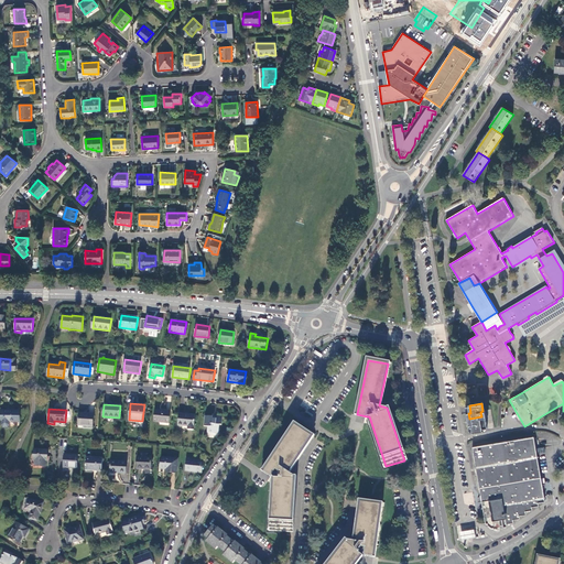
[(170,411),(154,410),(153,421),(169,422),(170,411)]
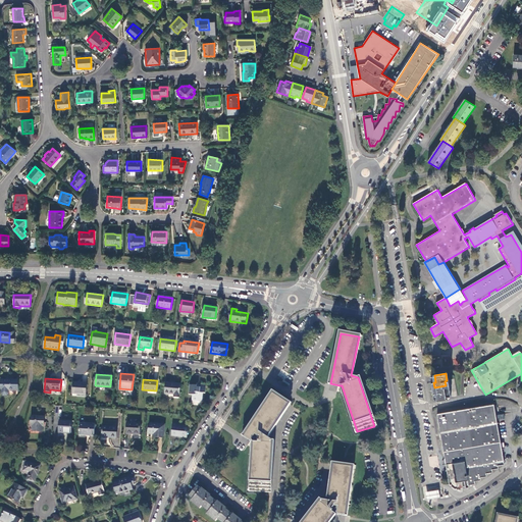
[(17,380),(1,380),(1,390),(2,395),(3,396),(6,396),(8,395),(8,390),(17,390),(17,380)]
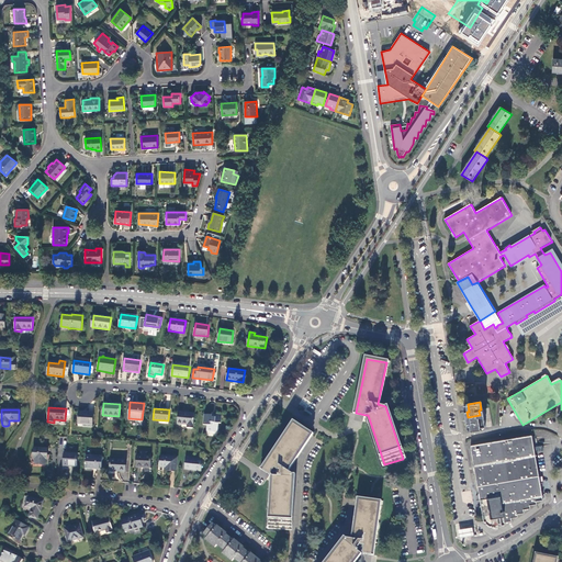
[(93,413),(78,412),(77,424),(82,424),(91,425),(92,425),(93,413)]
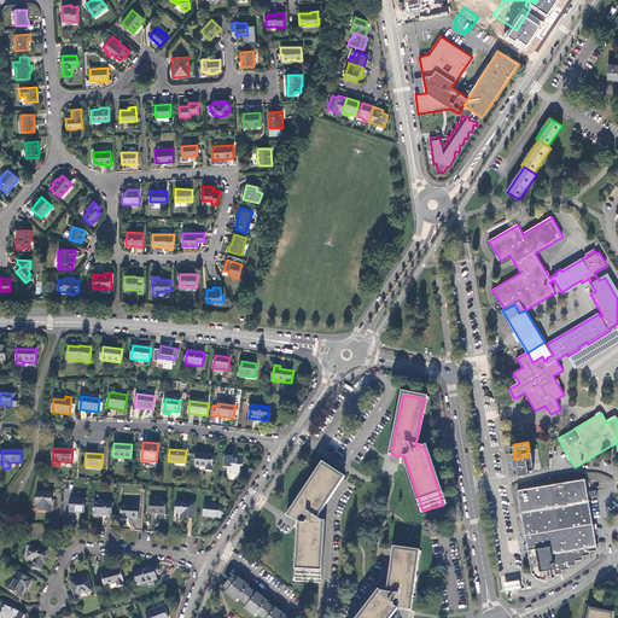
[(214,454),(196,453),(194,466),(207,467),(205,470),(213,470),(214,454)]
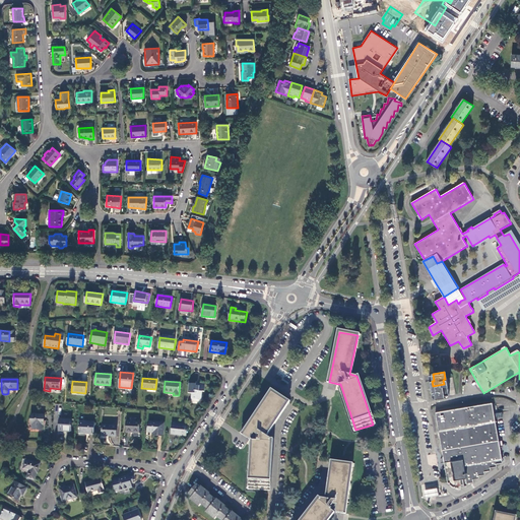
[(196,383),(189,383),(188,392),(192,393),(191,399),(202,400),(203,391),(204,391),(205,383),(198,382),(197,386),(196,386),(196,383)]
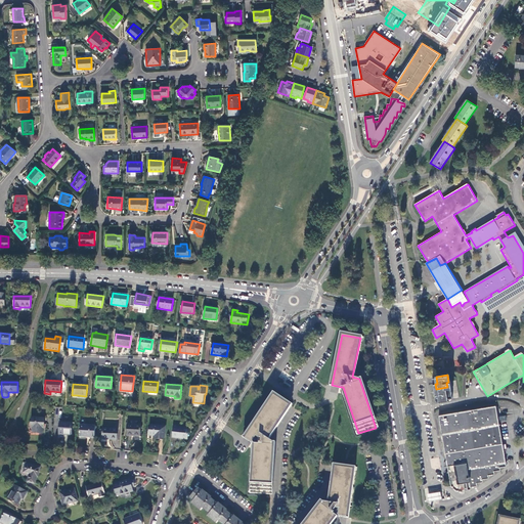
[(440,401),(451,399),(450,392),(448,393),(447,387),(436,389),(436,394),(439,394),(440,401)]
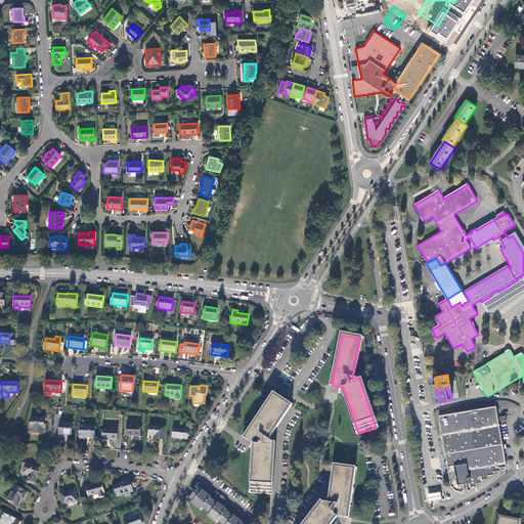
[(289,404),(273,394),(245,438),(252,442),(254,443),(251,492),(269,493),(273,442),(266,438),(289,404)]
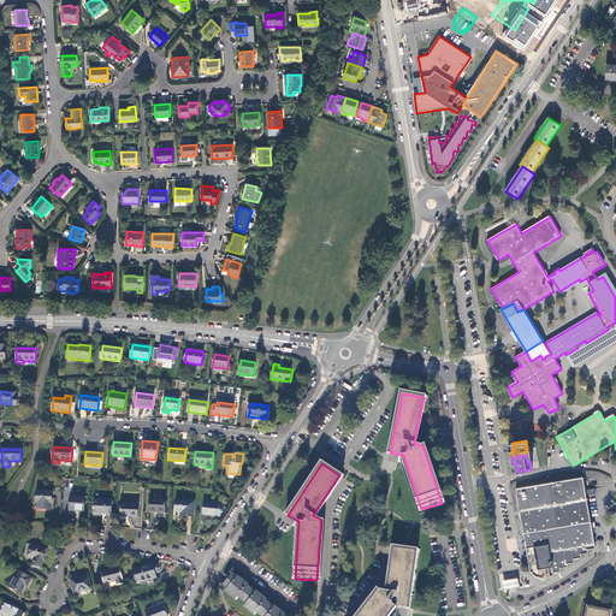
[(582,478),(516,490),(529,573),(532,573),(532,574),(537,579),(538,579),(538,580),(546,579),(546,578),(554,576),(554,574),(561,573),(560,569),(567,568),(567,564),(574,563),(574,560),(581,558),(580,555),(587,554),(587,550),(594,549),(582,478)]
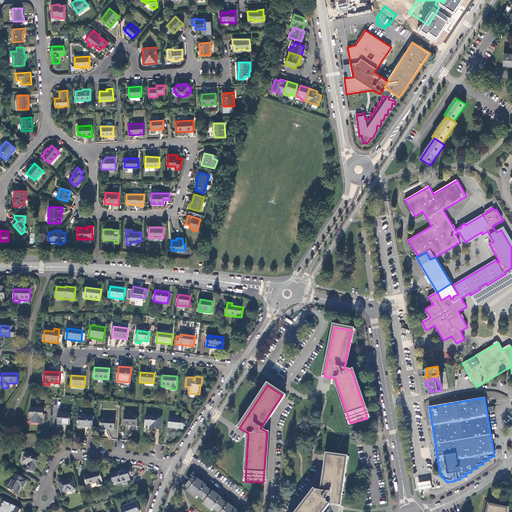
[(43,409),(30,408),(29,418),(31,418),(31,423),(41,423),(41,418),(42,418),(43,409)]
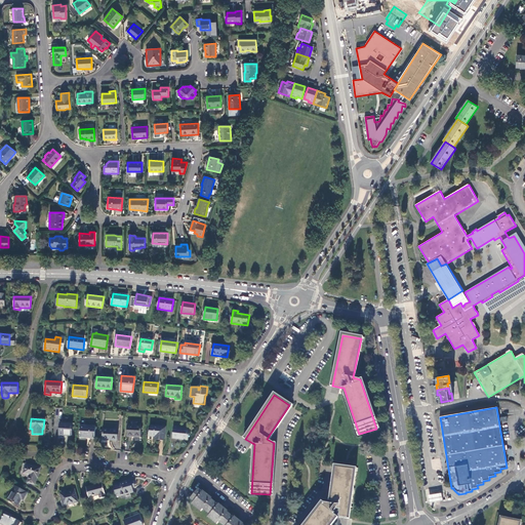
[(73,423),(59,422),(58,435),(72,436),(73,423)]
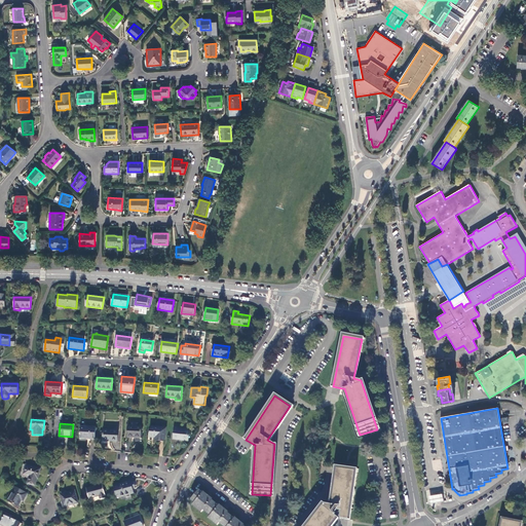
[(142,426),(128,425),(127,437),(141,438),(142,426)]
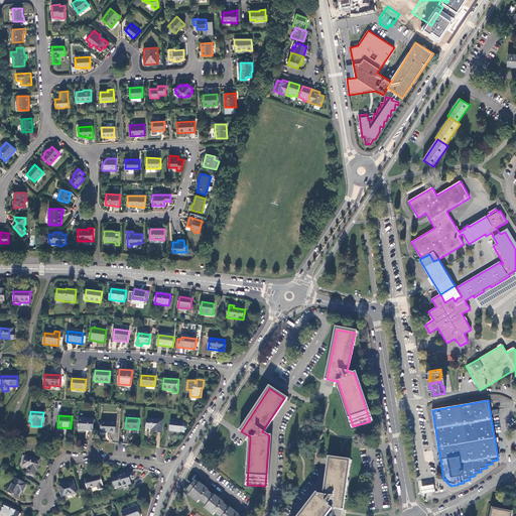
[(94,419),(79,418),(78,430),(94,431),(94,419)]
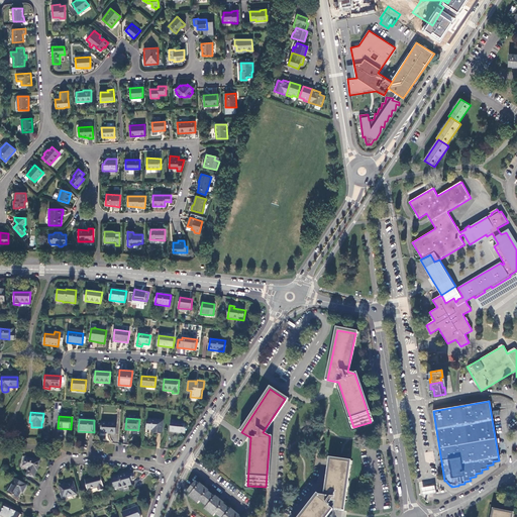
[(164,420),(147,419),(146,429),(152,429),(152,432),(162,433),(164,420)]
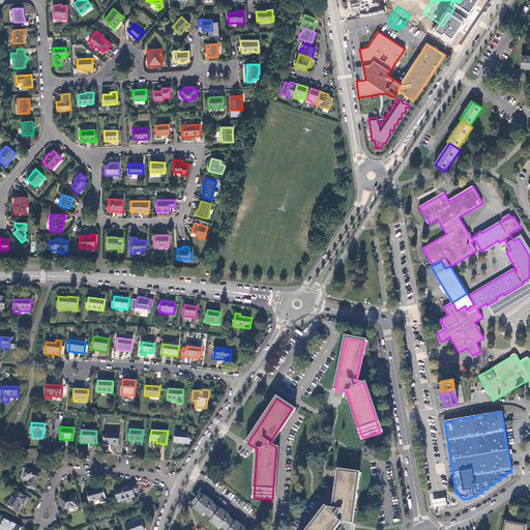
[(190,433),(175,432),(175,442),(189,443),(190,433)]
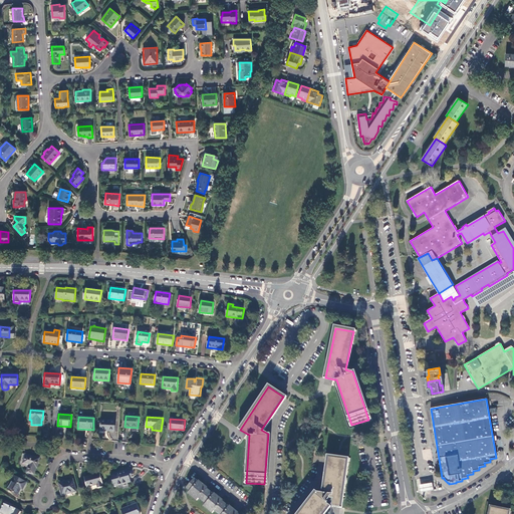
[(115,421),(101,420),(100,431),(114,432),(115,421)]
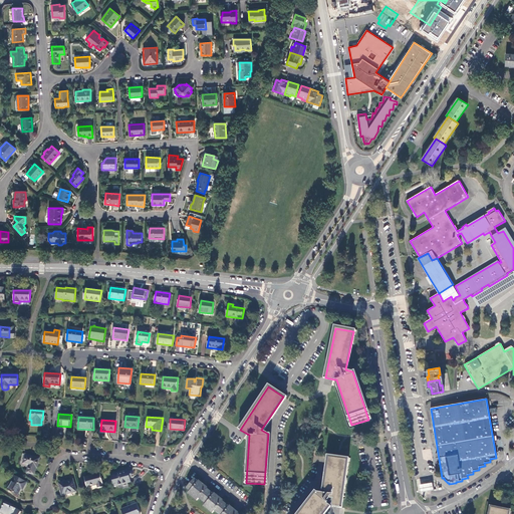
[(39,458),(25,454),(22,462),(29,465),(27,472),(34,474),(39,458)]
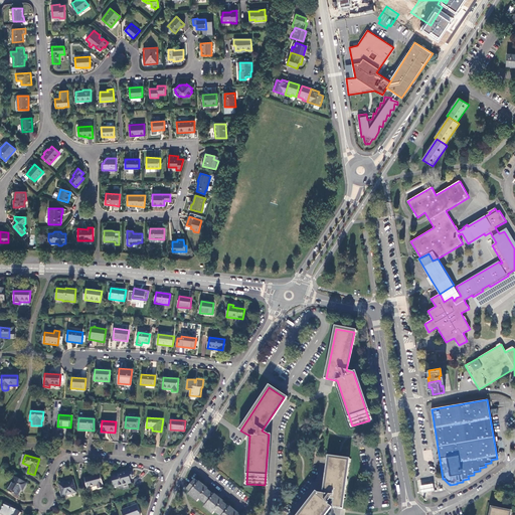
[(347,461),(329,458),(324,494),(317,493),(299,514),(322,514),(329,506),(331,507),(340,508),(347,461)]
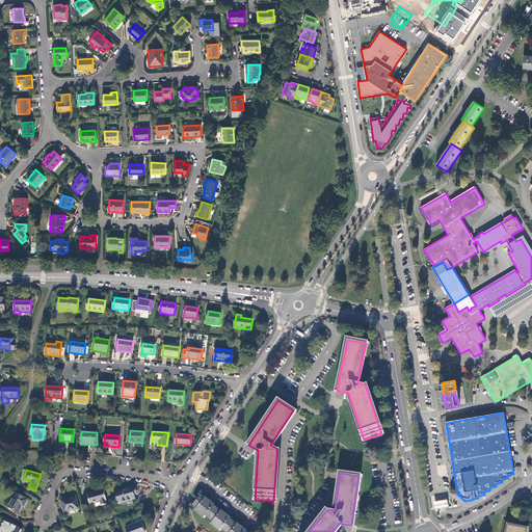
[(135,484),(115,490),(118,503),(136,498),(135,495),(135,491),(137,490),(135,484)]
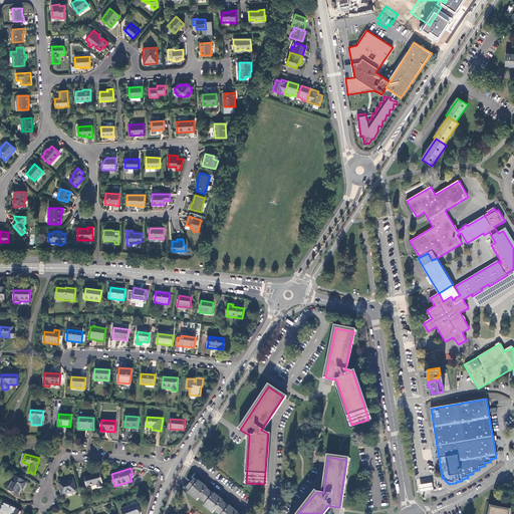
[(100,473),(84,477),(87,487),(97,484),(99,487),(104,486),(100,473)]
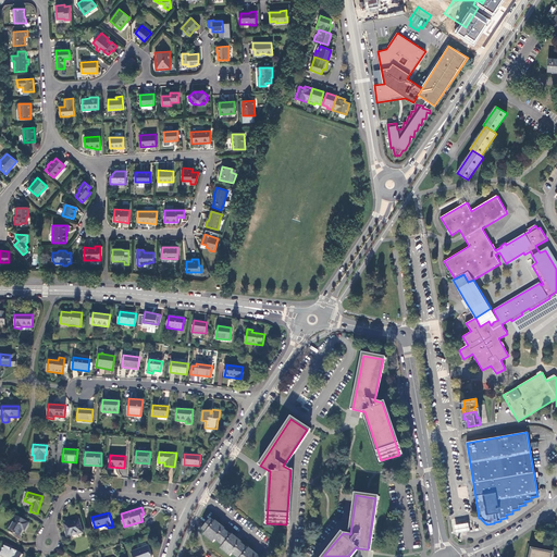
[(28,522),(15,516),(8,530),(19,536),(23,530),(24,530),(28,522)]
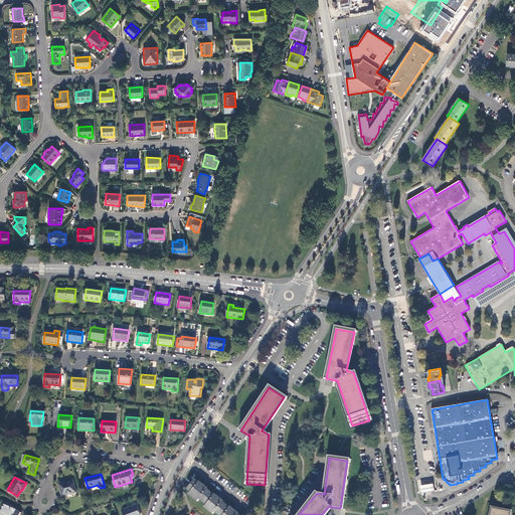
[(237,514),(237,513),(229,506),(228,507),(222,502),(222,501),(213,494),(206,489),(207,488),(198,481),(197,482),(194,479),(186,489),(189,491),(187,494),(196,501),(198,499),(205,504),(203,506),(212,514),(214,511),(218,514),(237,514)]
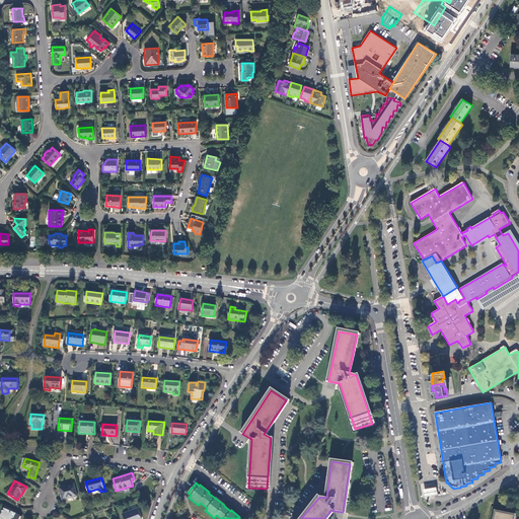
[(74,484),(60,488),(63,500),(77,496),(74,484)]
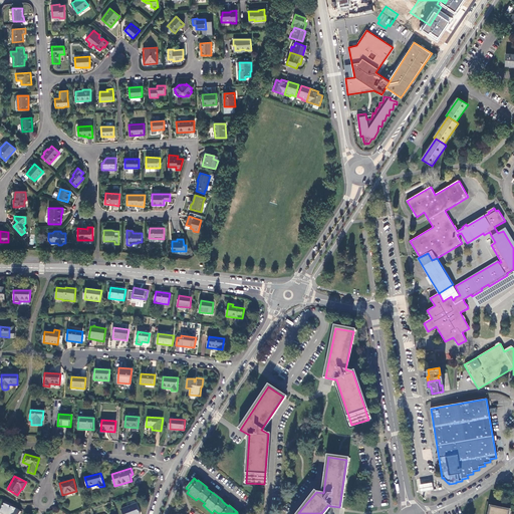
[(15,507),(5,502),(0,510),(0,512),(3,513),(19,513),(21,512),(14,508),(15,507)]
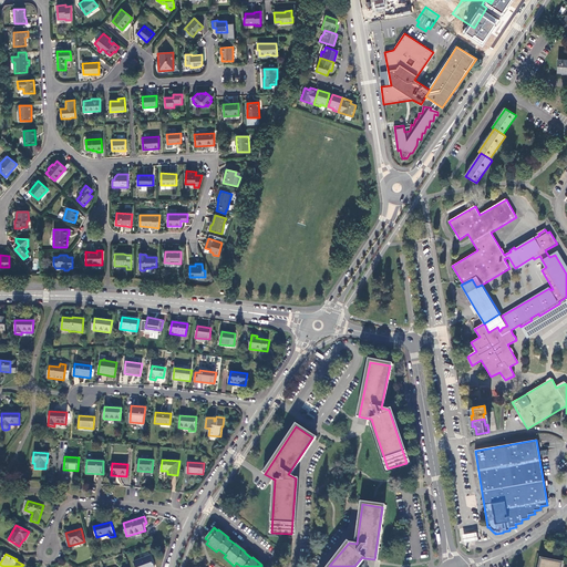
[(155,566),(151,555),(135,562),(136,566),(155,566)]
